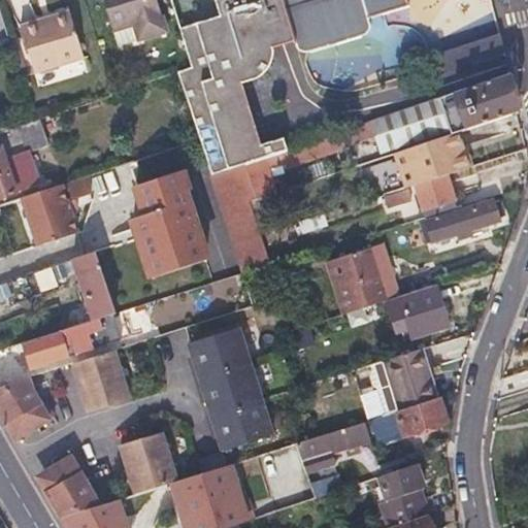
[(102,0),(117,43),(137,36),(164,28),(155,0),(102,0)]
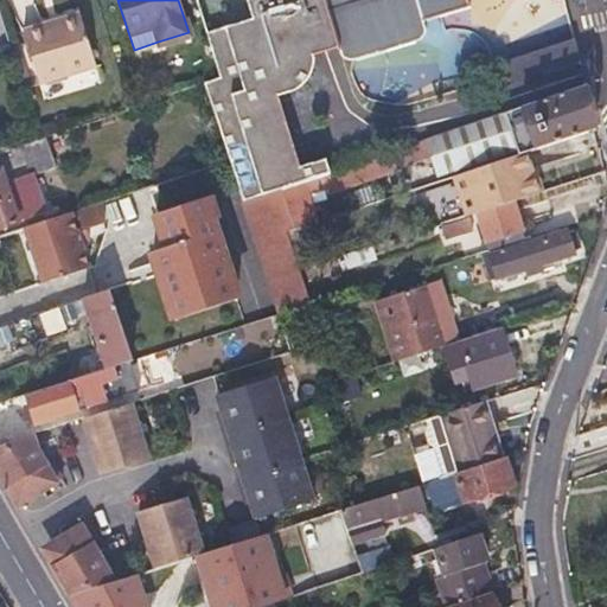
[(195,0),(219,74),(199,81),(211,113),(241,200),(278,189),(320,173),(331,170),(325,153),(299,163),(275,93),(301,78),(308,68),(310,50),(334,42),(337,51),(351,57),(417,36),(423,29),(420,17),(467,2),(465,0),(195,0)]
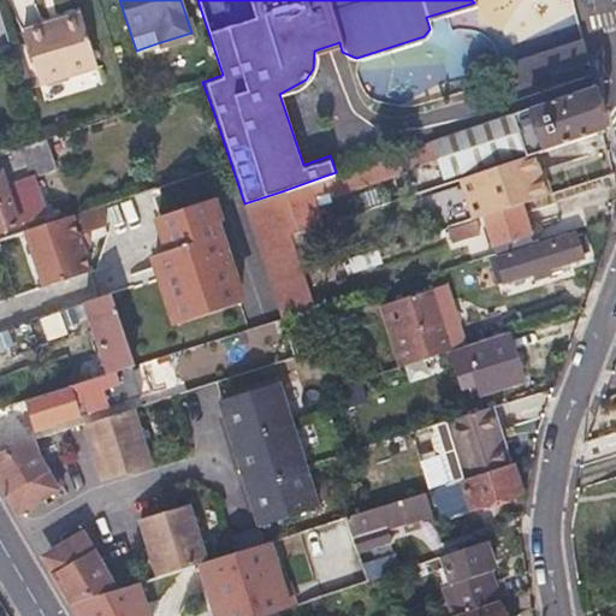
[(23,28),(30,55),(39,83),(95,66),(80,11),(57,18),(59,25),(49,28),(46,21),(23,28)]
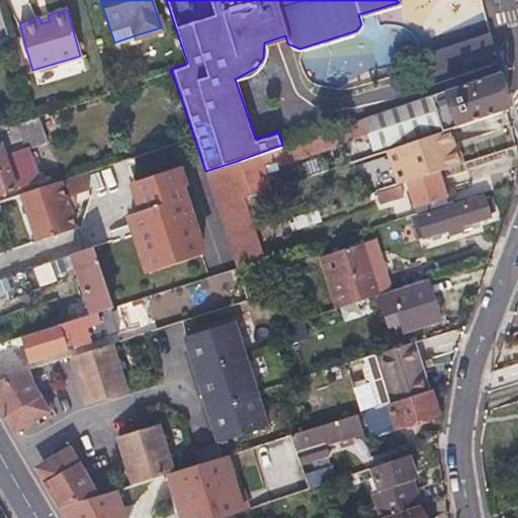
[(48,15),(38,17),(41,23),(50,21),(48,15)]
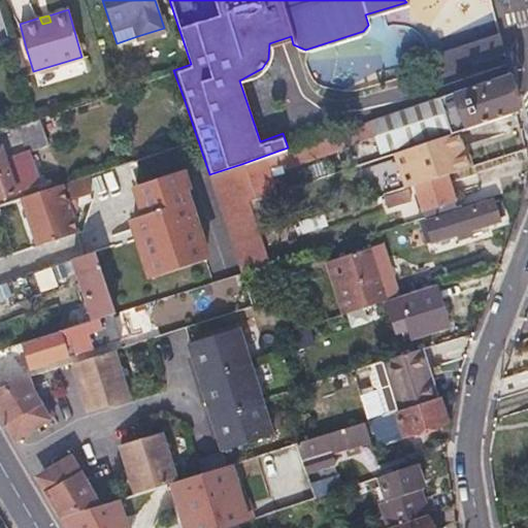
[(503,53),(500,37),(458,51),(463,66),(503,53)]
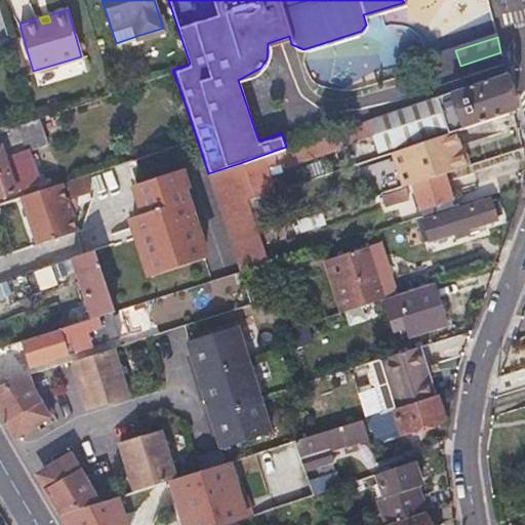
[(460,66),(455,50),(397,69),(402,84),(460,66)]
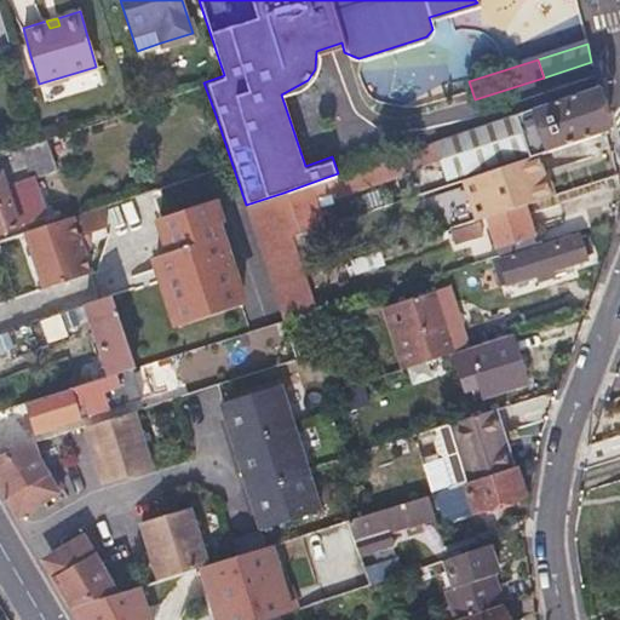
[(283,193),(297,229),(315,224),(319,223),(309,195),(331,188),(332,193),(442,158),(448,176),(545,144),(546,150),(607,131),(597,89),(338,173),(327,177),(283,193)]
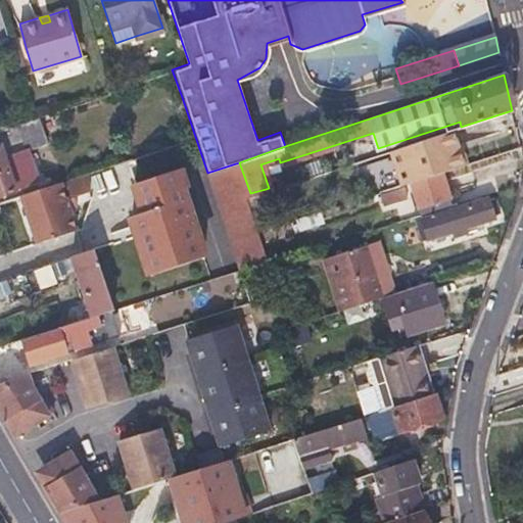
[(44,141),(36,115),(16,123),(20,137),(25,147),(44,141)]
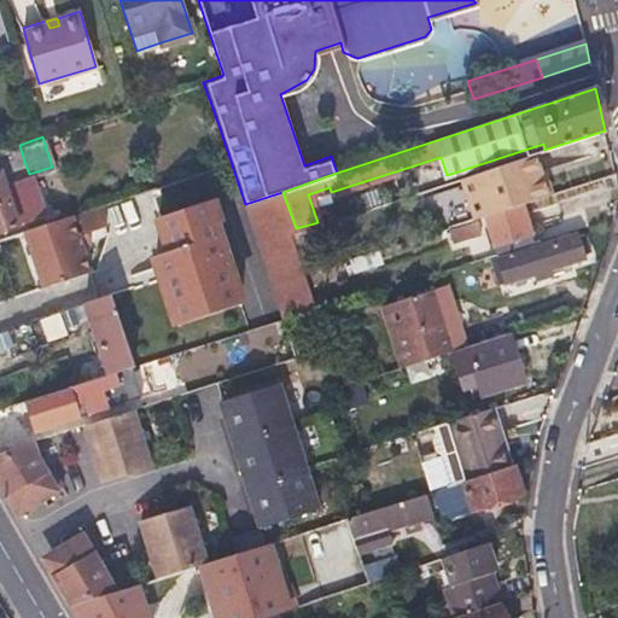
[(0,228),(42,216),(29,174),(0,184),(0,170),(24,162),(19,145),(0,151),(0,228)]
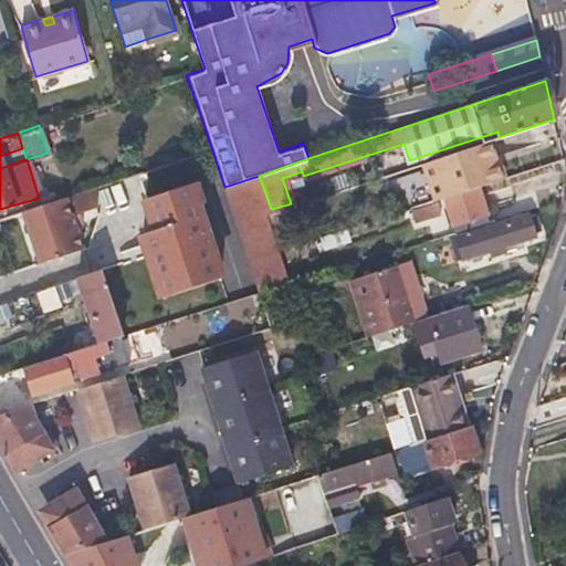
[(501,180),(488,140),(461,149),(421,161),(433,201),(443,198),(477,188),(501,180)]
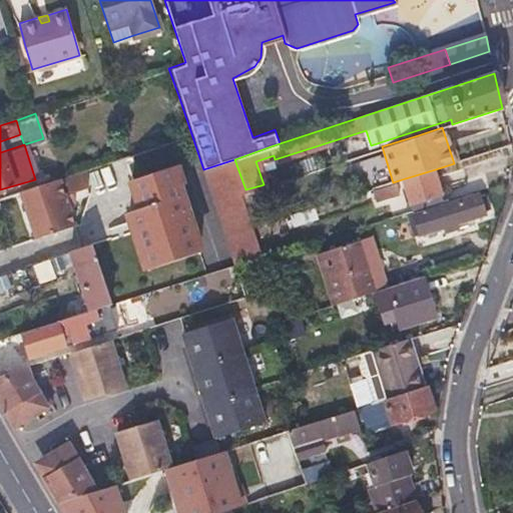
[(234,159),(203,169),(201,170),(231,265),(262,255),(242,205),(242,204),(240,198),(238,192),(245,189),(234,159)]
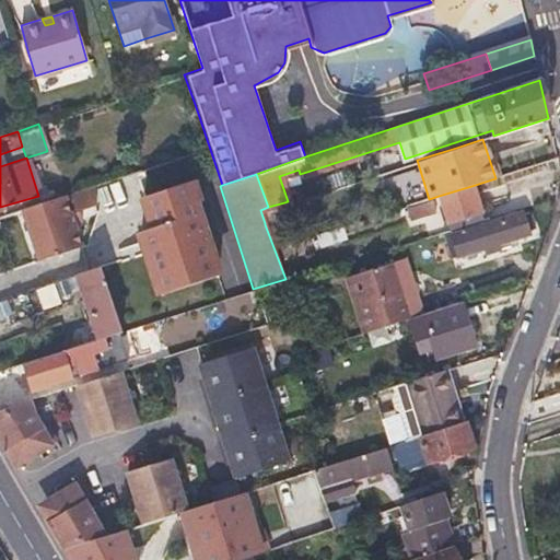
[(191,179),(141,197),(150,226),(137,231),(156,293),(213,275),(190,202),(198,200),(191,179)]
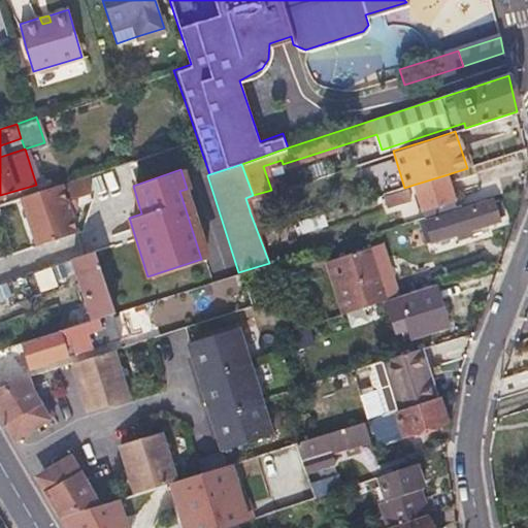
[(81,175),(19,196),(35,244),(73,231),(67,210),(63,200),(71,198),(87,193),(81,175)]
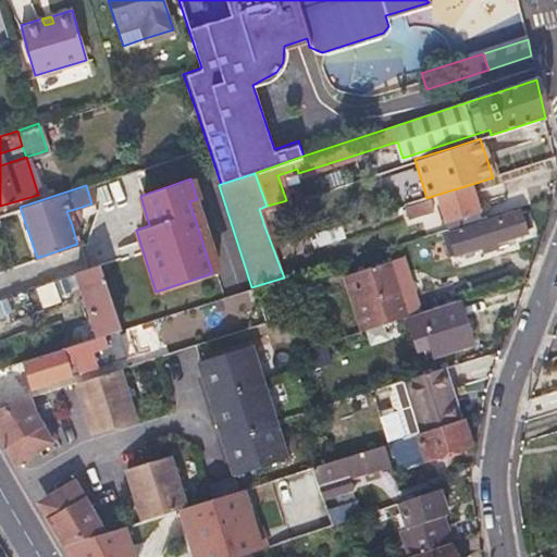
[(446,227),(462,222),(479,218),(469,185),(436,195),(446,227)]
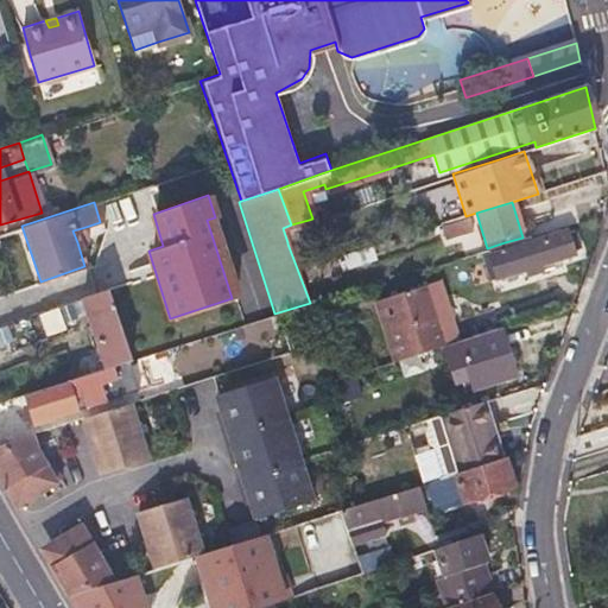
[(312,233),(309,220),(291,225),(283,228),(285,235),(287,242),(312,233)]
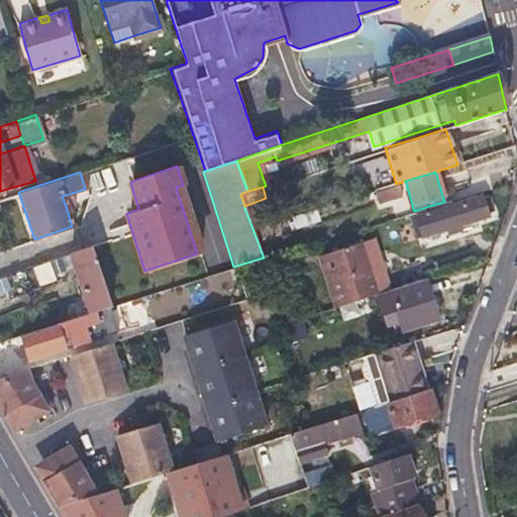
[(374,194),(376,198),(377,203),(400,196),(397,187),(374,194)]
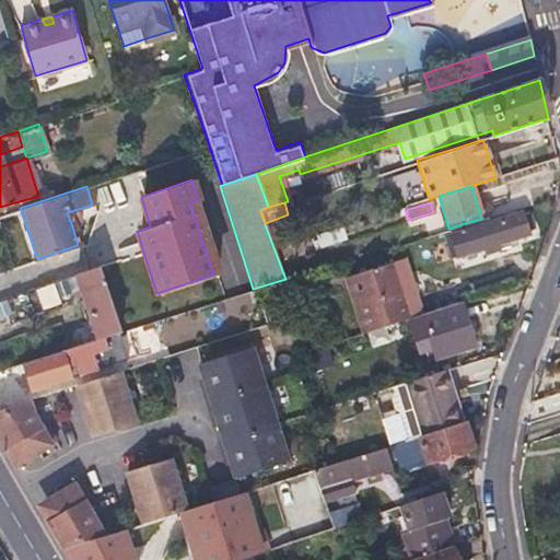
[(76,210),(67,212),(71,223),(79,221),(76,210)]
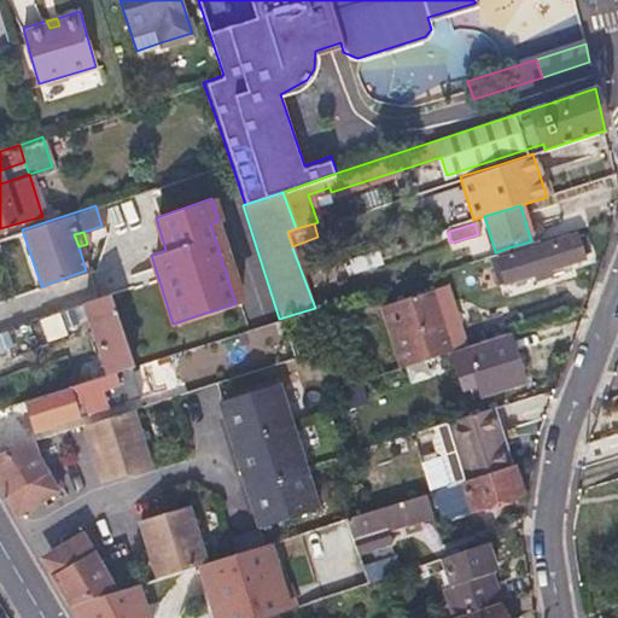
[(532,272),(534,275),(534,279),(549,275),(547,268),(579,257),(573,235),(497,260),(505,281),(532,272)]
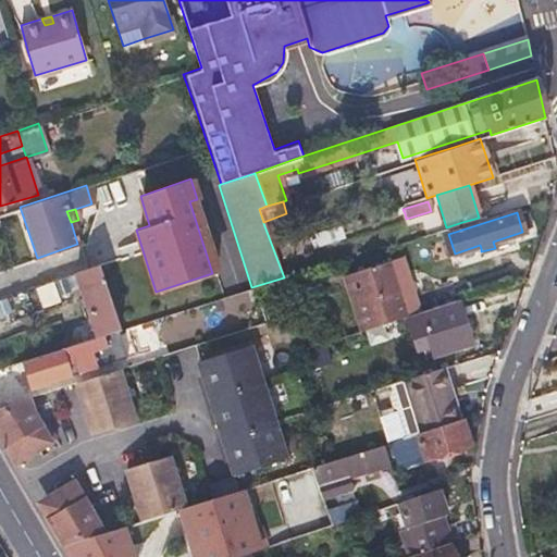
[(403,256),(395,259),(407,295),(416,293),(403,256)]
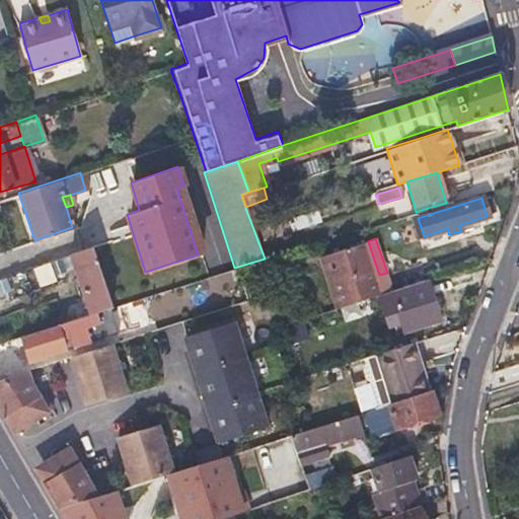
[(392,290),(387,273),(379,275),(368,241),(321,256),(339,308),(341,307),(363,300),(392,290)]
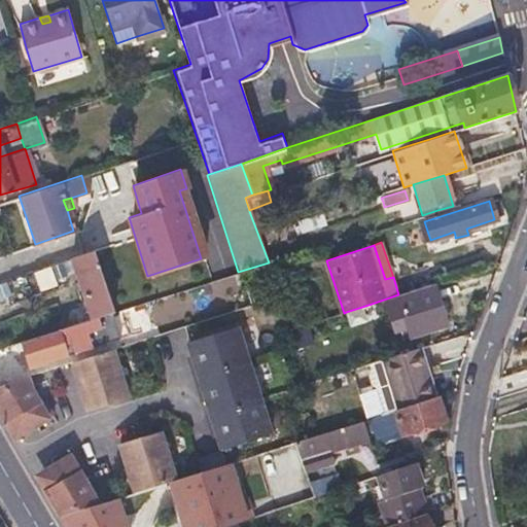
[(92,250),(81,253),(72,256),(92,318),(110,312),(92,250)]
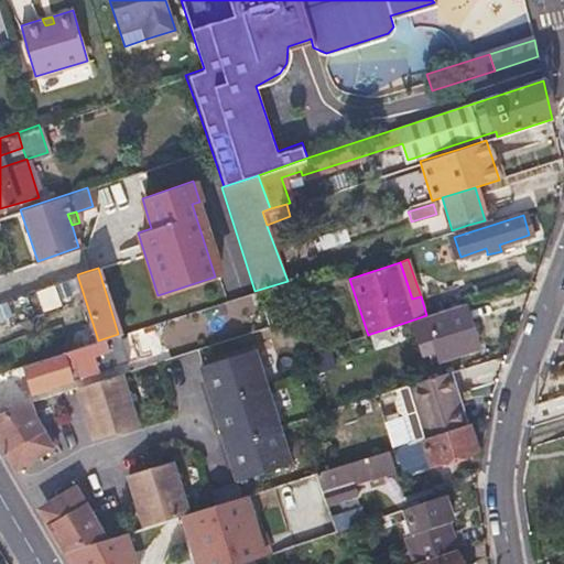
[(39,292),(46,311),(63,305),(56,286),(39,292)]
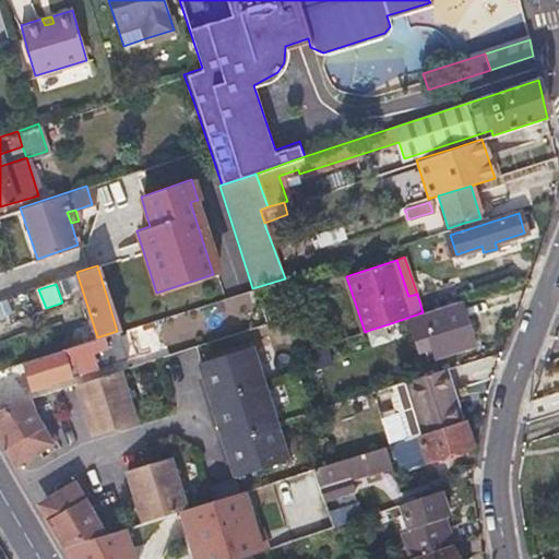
[(450,341),(451,347),(453,353),(474,346),(462,306),(424,317),(432,346),(450,341)]
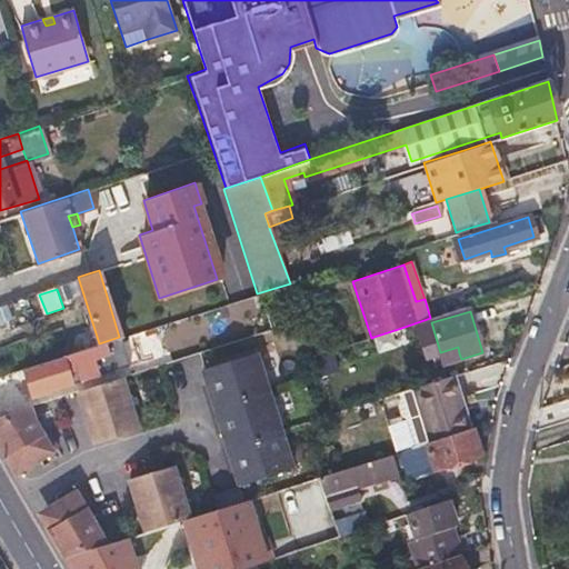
[(131,353),(162,352),(161,329),(142,329),(142,342),(131,343),(131,353)]
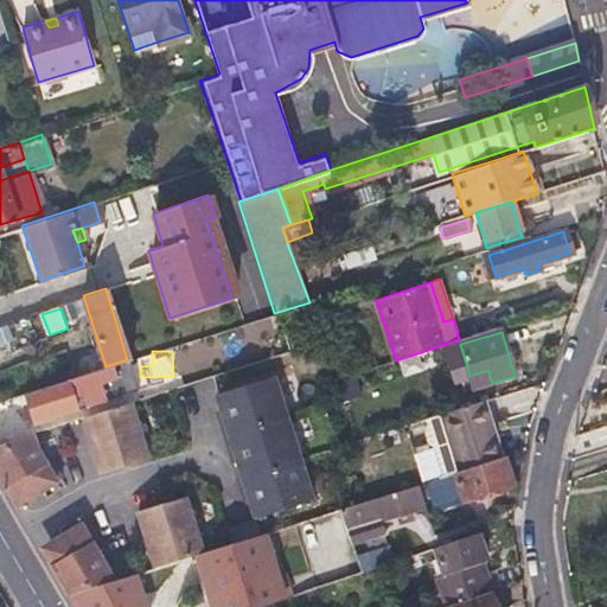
[(429,369),(425,351),(398,359),(404,377),(429,369)]
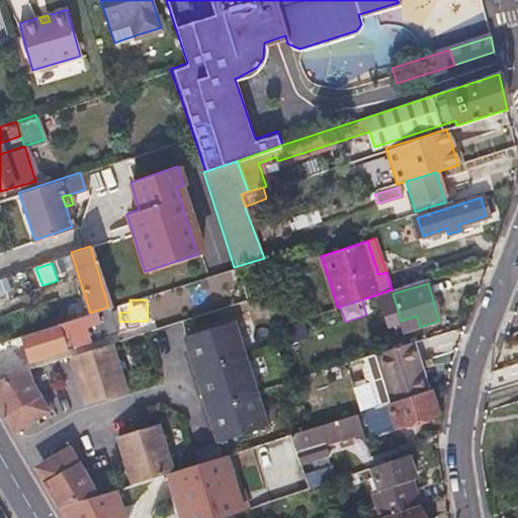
[(20,334),(22,343),(27,358),(118,330),(110,306),(108,307),(90,313),(20,334)]
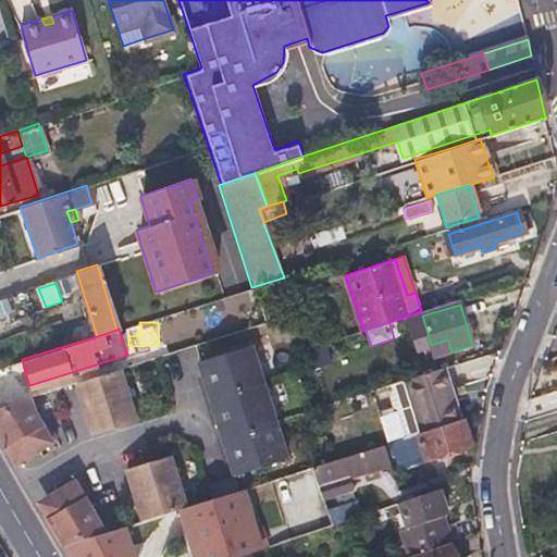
[(251,346),(198,362),(205,383),(210,399),(263,383),(251,346)]
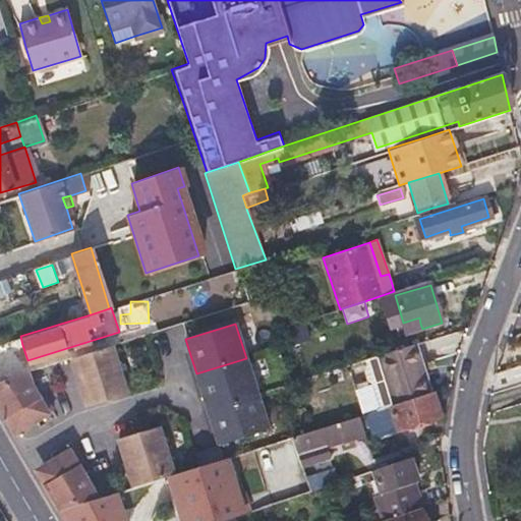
[(16,346),(22,345),(20,336),(13,338),(16,346)]
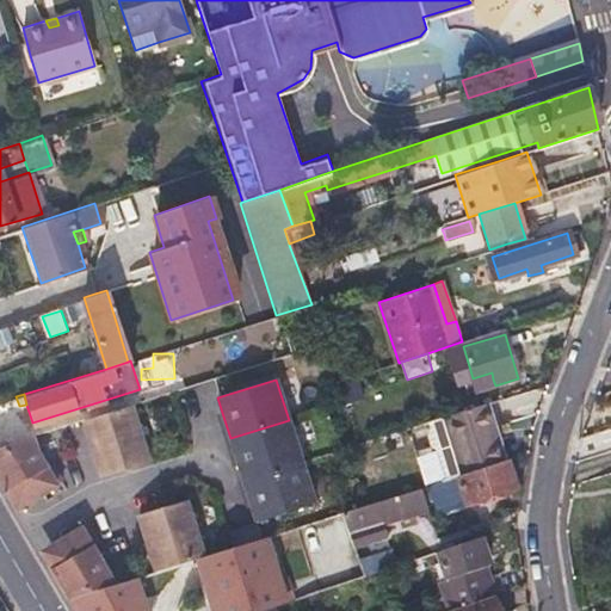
[(471,470),(506,461),(488,403),(452,414),(471,470)]
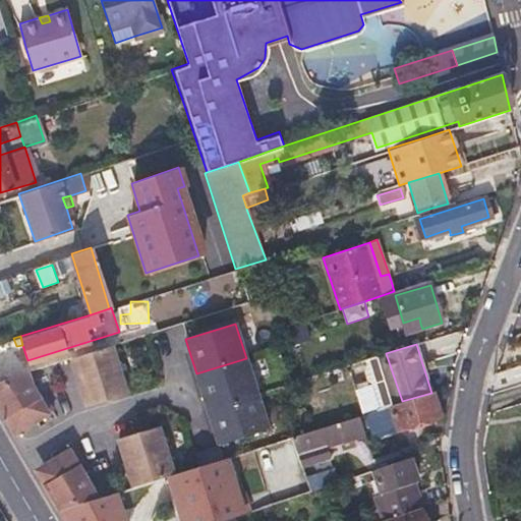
[(68,359),(83,406),(124,393),(109,346),(68,359)]
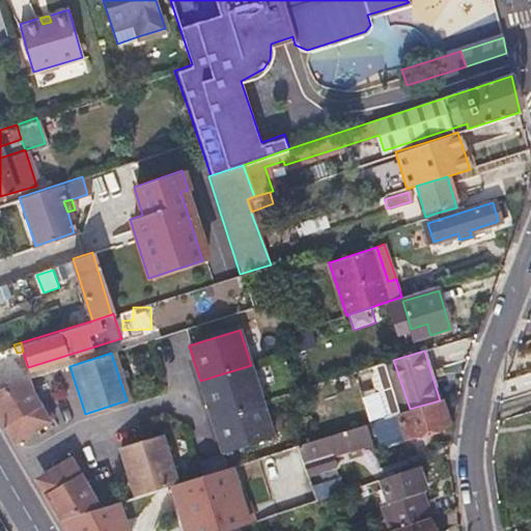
[(389,387),(397,413),(410,409),(393,360),(382,363),(384,371),(381,374),(384,385),(389,387)]
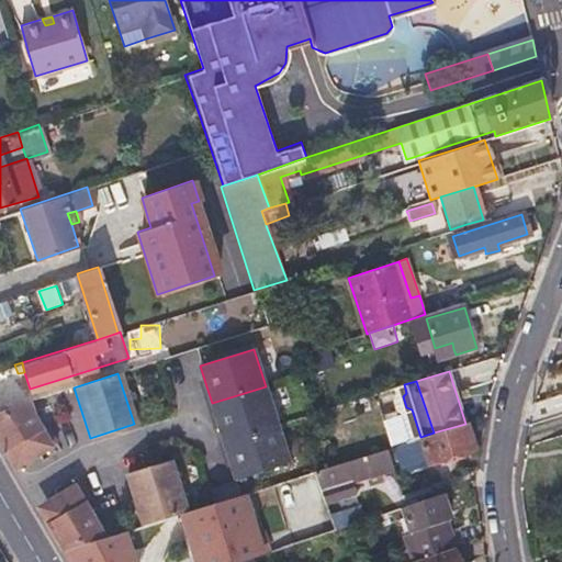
[(266,386),(212,403),(224,441),(277,425),(266,386)]
